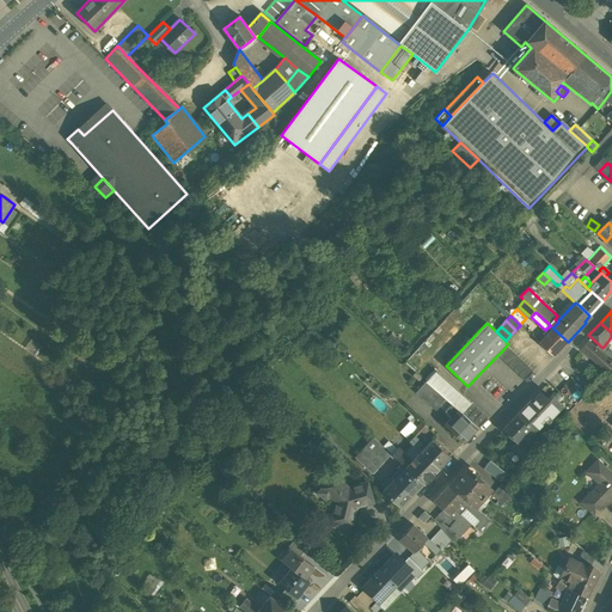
[(549,332),(540,343),(554,356),(568,342),(552,328),(549,332)]
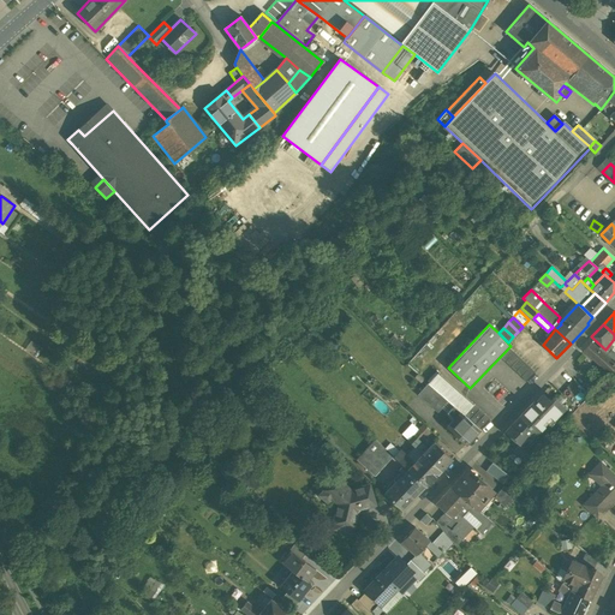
[(614,364),(607,357),(591,342),(584,351),(609,374),(614,366),(614,364)]
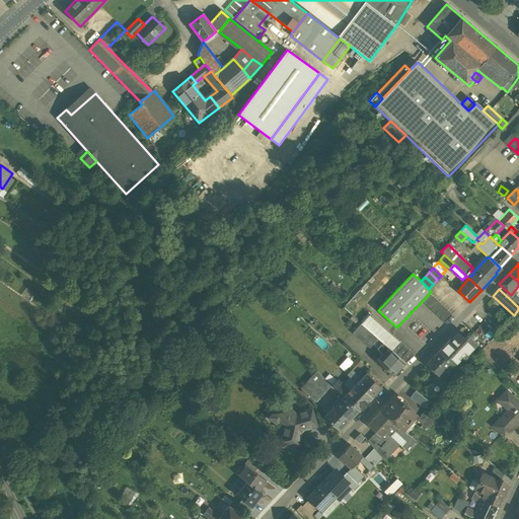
[(430,293),(423,301),(427,305),(435,297),(430,293)]
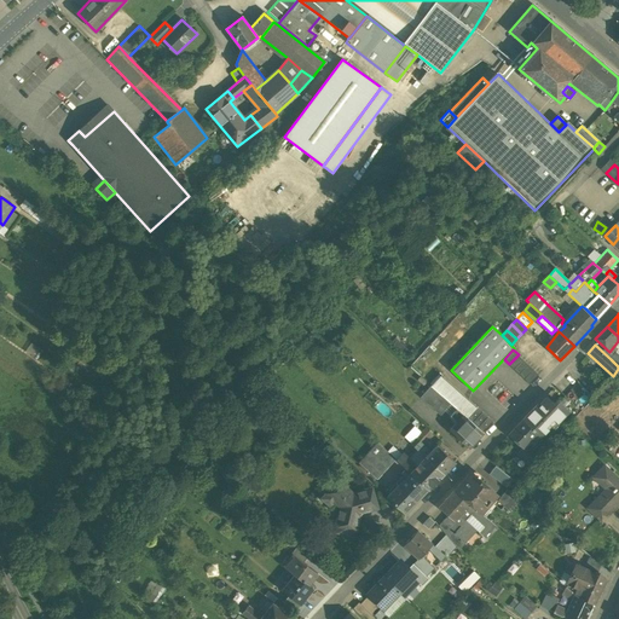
[(519,354),(509,364),(514,370),(524,360),(519,354)]
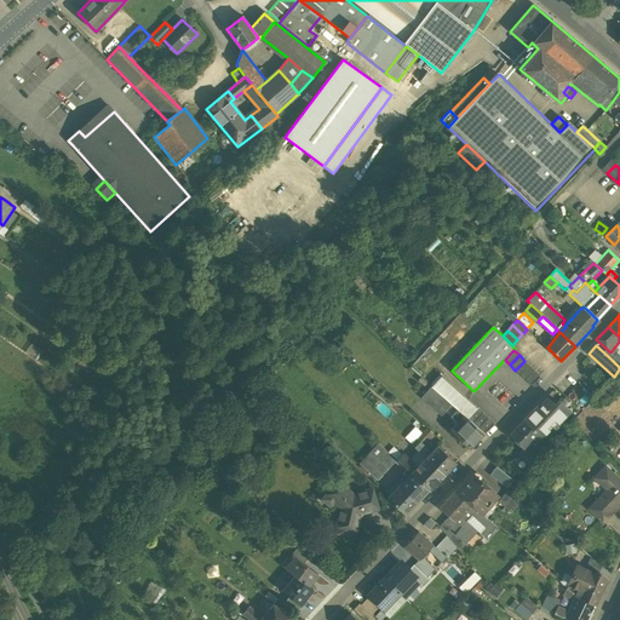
[(75,368),(63,360),(61,363),(73,372),(75,368)]
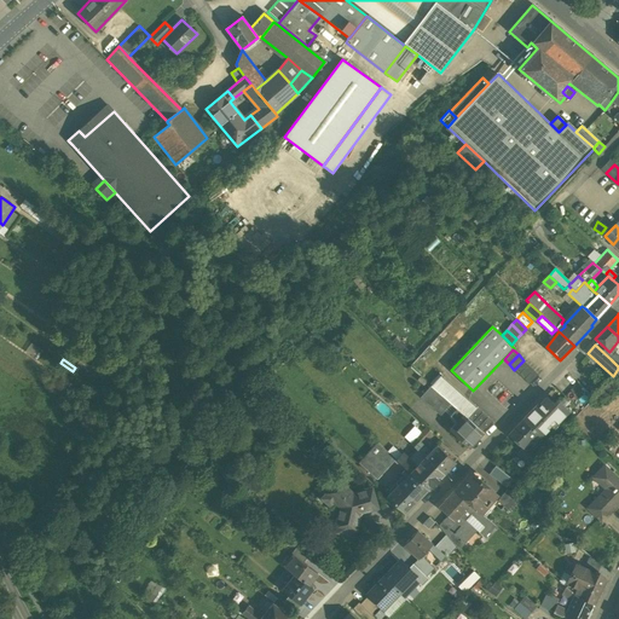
[(524,360),(514,370),(519,375),(528,365),(524,360)]
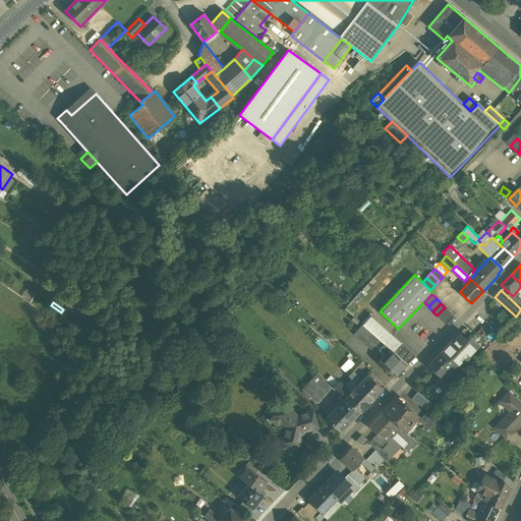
[(445,307),(437,315),(441,320),(449,311),(445,307)]
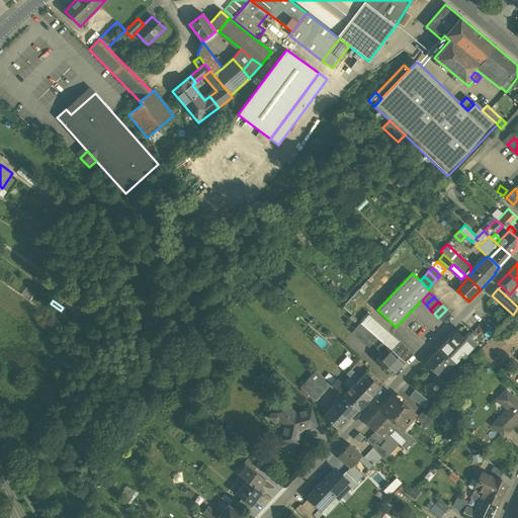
[(446,310),(438,318),(443,322),(450,314),(446,310)]
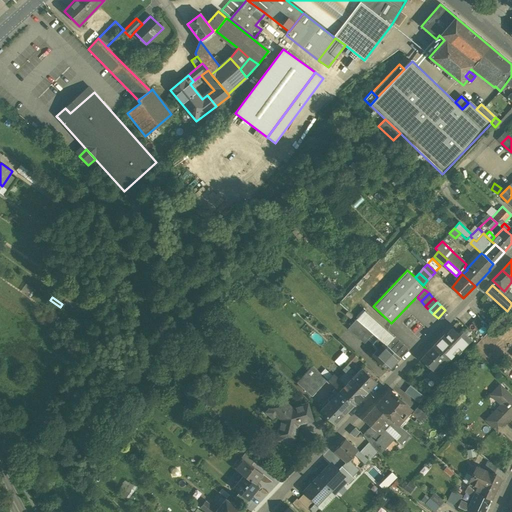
[(394,337),(365,310),(356,319),(373,334),(377,338),(386,346),(391,341),(394,337)]
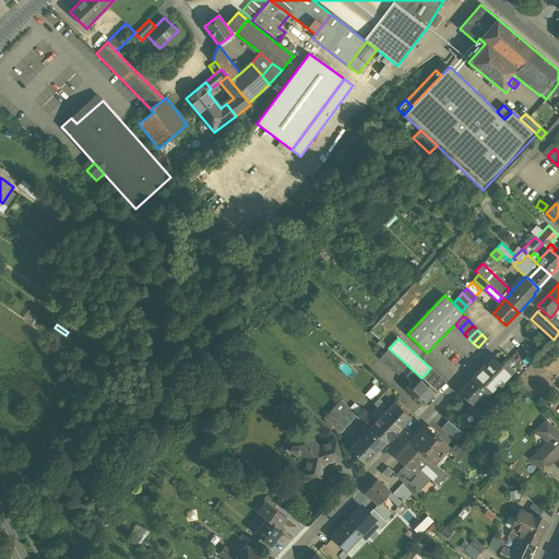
[(407,365),(389,348),(380,358),(399,375),(407,365)]
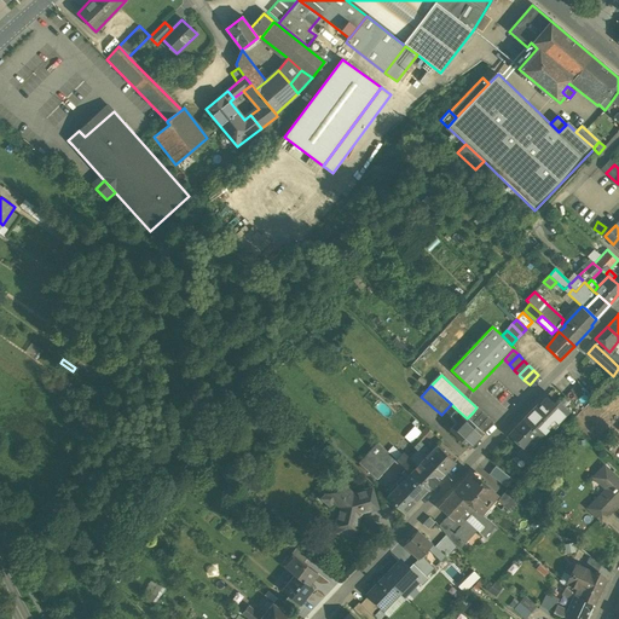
[(555,406),(547,398),(541,404),(543,406),(541,408),(553,420),(551,420),(556,424),(568,411),(559,403),(555,406)]
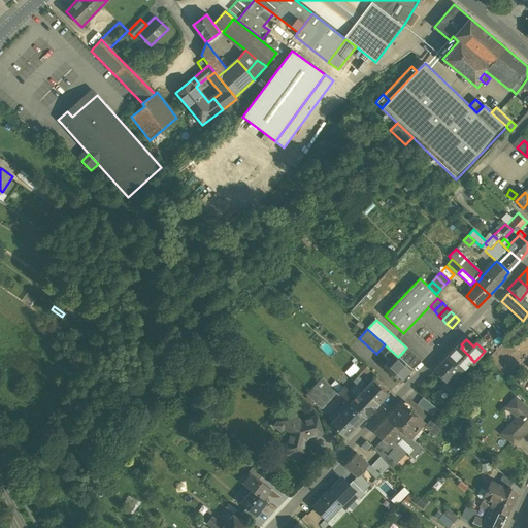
[(458,345),(446,359),(461,372),(467,366),(465,364),(470,358),(471,358),(461,348),(458,345)]
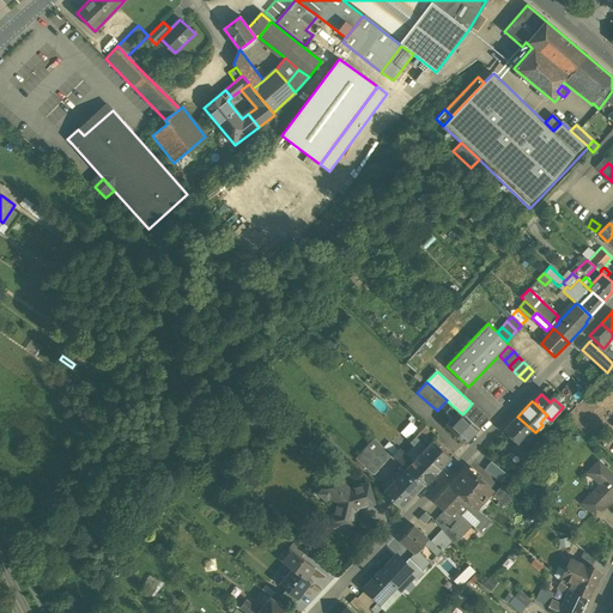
[(472,404),(468,408),(462,414),(478,429),(489,418),(472,404)]
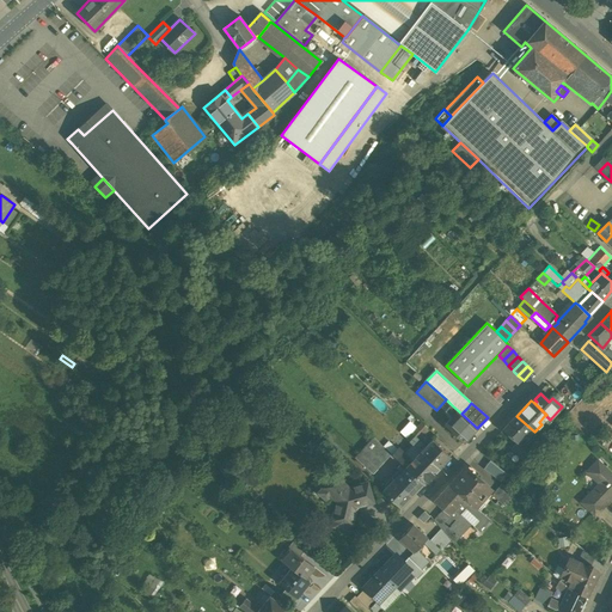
[(461,414),(451,404),(445,411),(452,417),(445,424),(448,428),(461,414)]
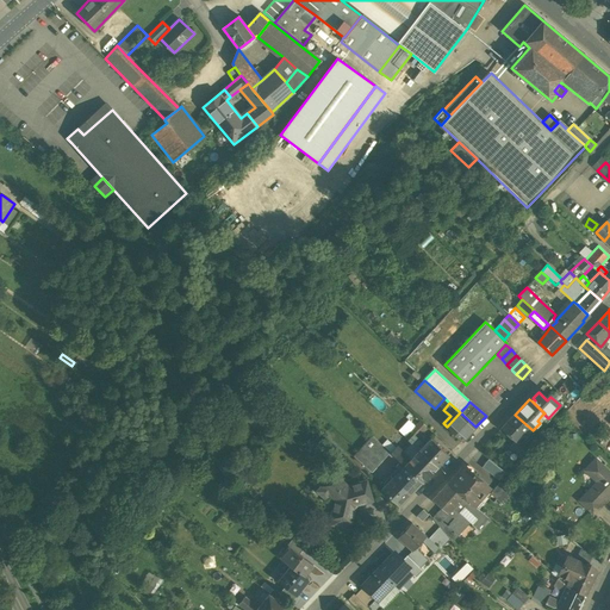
[(460,412),(447,427),(462,441),(471,431),(472,431),(475,427),(460,412)]
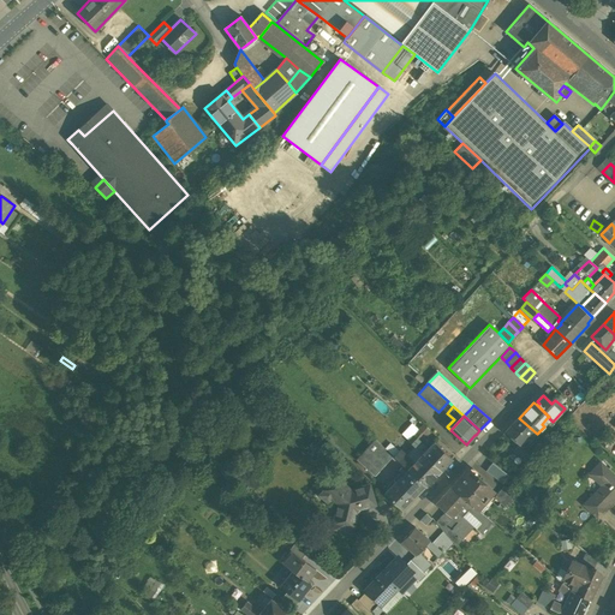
[(537,434),(519,418),(506,433),(520,446),(527,439),(530,442),(537,434)]
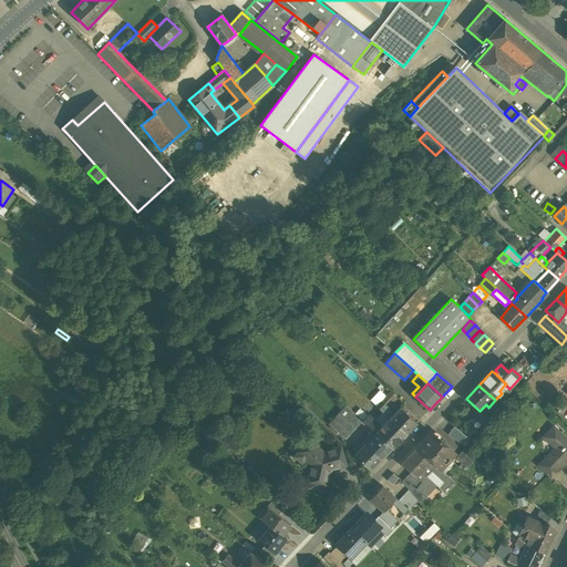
[(395,395),(391,392),(383,400),(385,402),(383,404),(385,406),(395,395)]
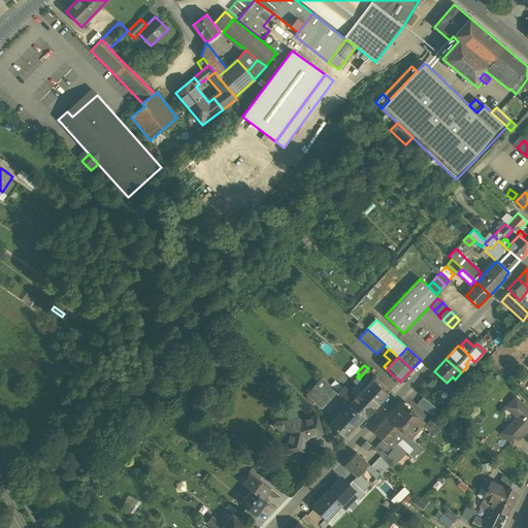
[(357,376),(353,381),(363,390),(366,387),(365,384),(359,378),(357,376)]
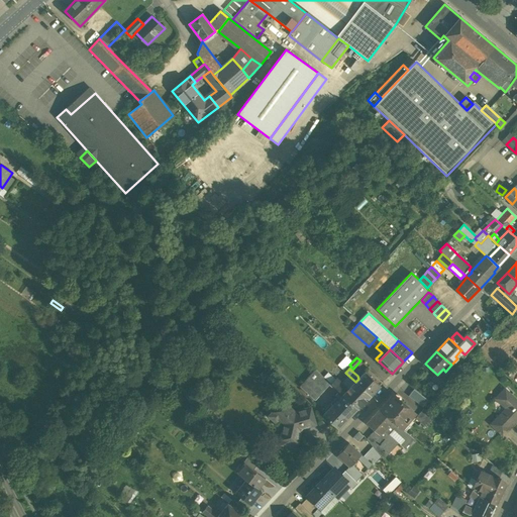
[(315,370),(304,383),(310,388),(306,393),(315,401),(330,384),(315,370)]
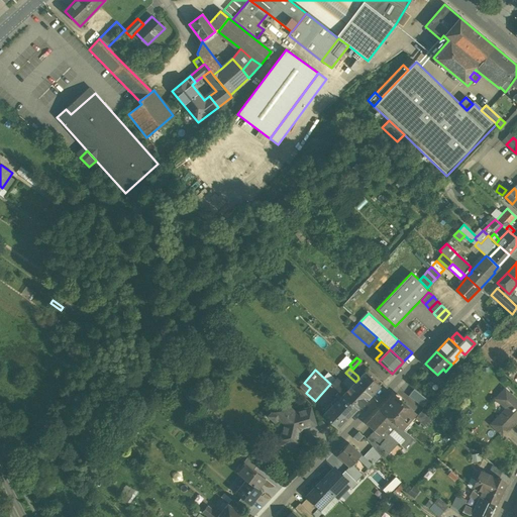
[(358,379),(355,382),(370,396),(380,386),(365,372),(358,379)]
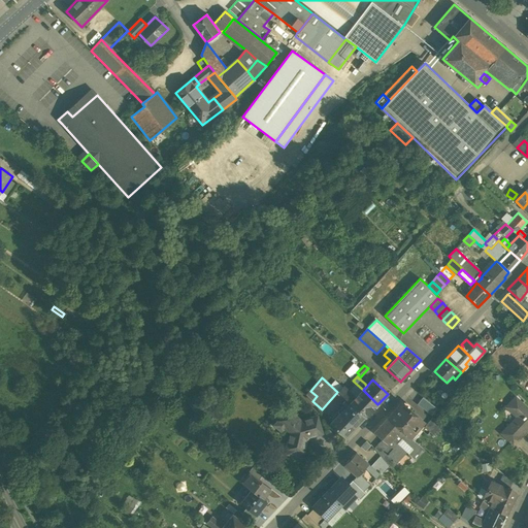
[(457,392),(447,383),(441,387),(452,397),(457,392)]
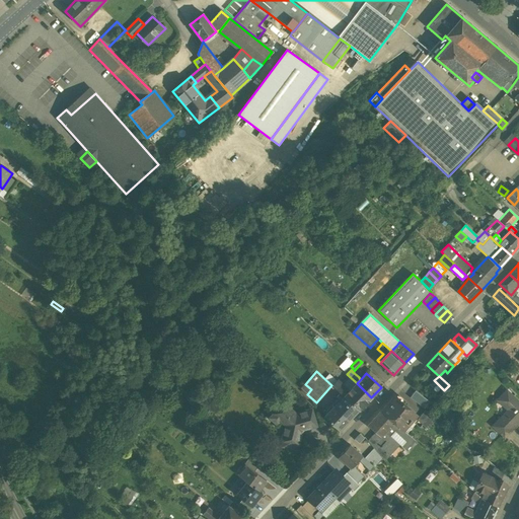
[(350,390),(338,379),(332,385),(344,396),(345,396),(350,390)]
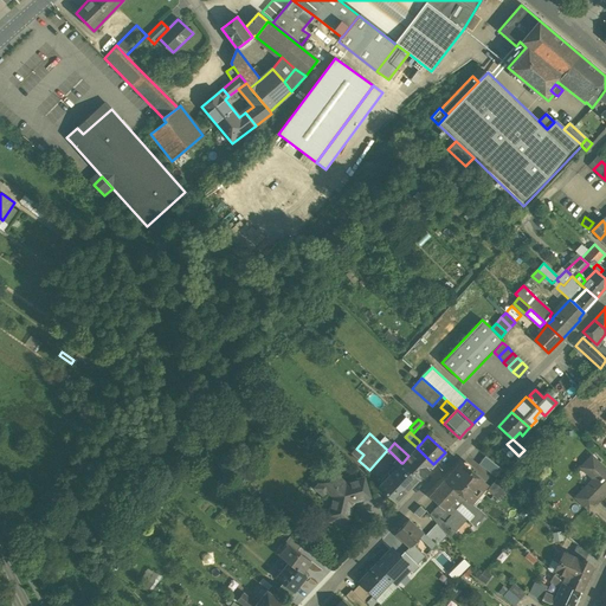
[(433,464),(417,447),(408,456),(403,463),(419,479),(433,464)]
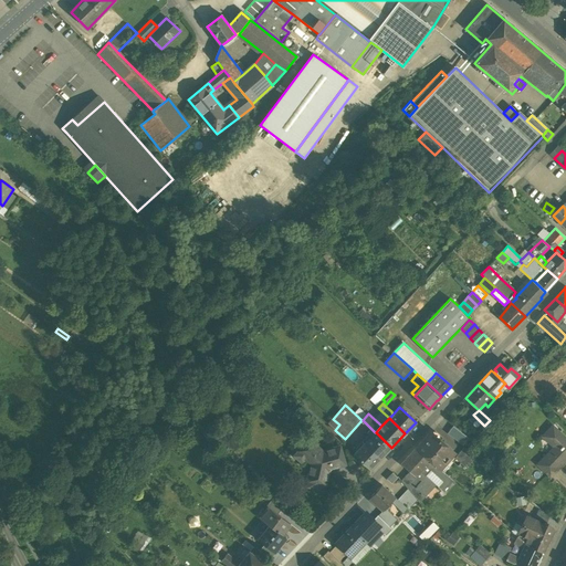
[(464,446),(469,438),(450,426),(446,435),(464,446)]
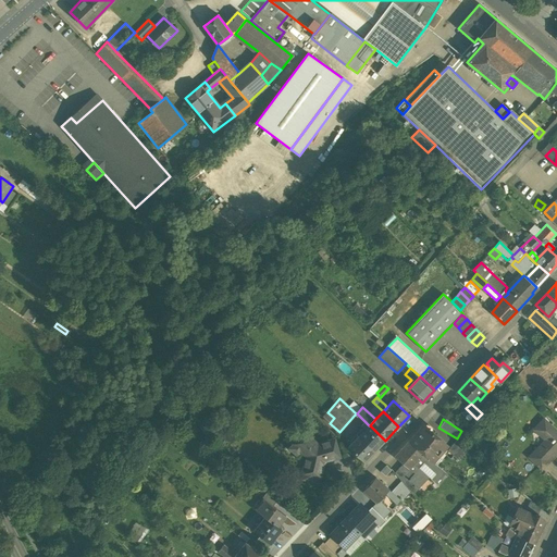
[(556,453),(556,432),(543,419),(535,428),(546,438),(531,455),(529,457),(541,470),(556,453)]
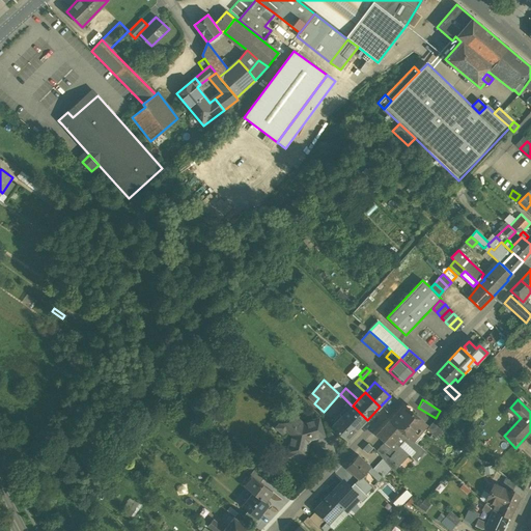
[(353,406),(352,406),(348,409),(346,408),(340,414),(342,416),(341,416),(357,430),(367,420),(353,406)]
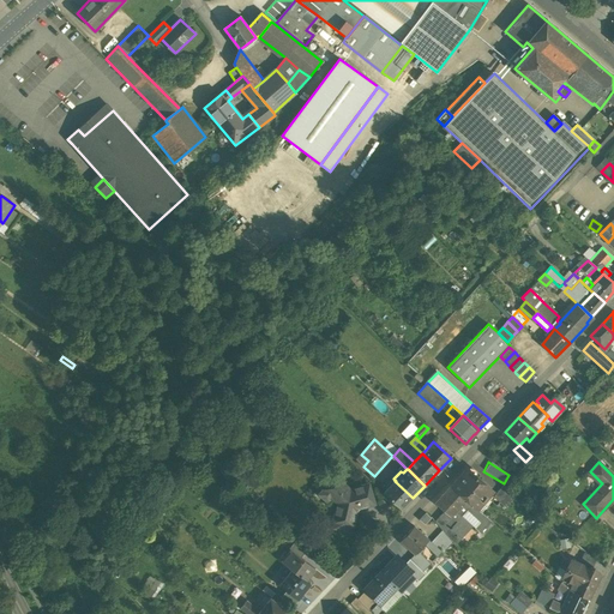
[(493,492),(468,469),(451,487),(477,510),(493,492)]
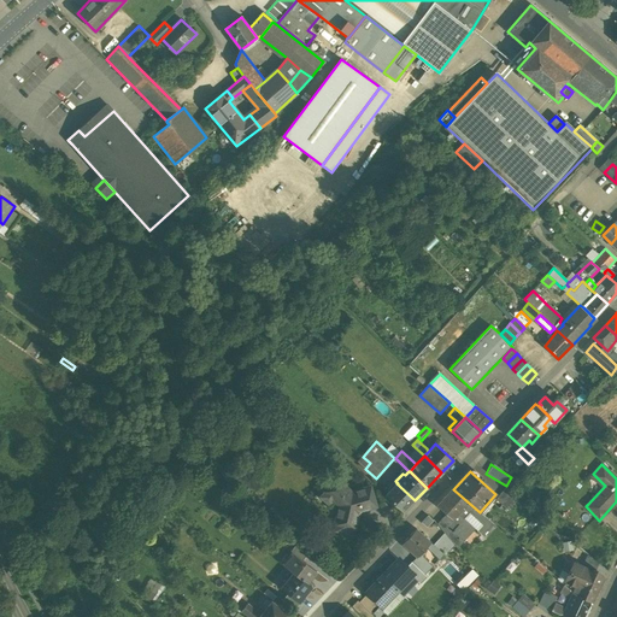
[(371,487),(352,493),(338,479),(325,492),(340,505),(335,524),(354,529),(358,515),(362,511),(376,506),(371,487)]
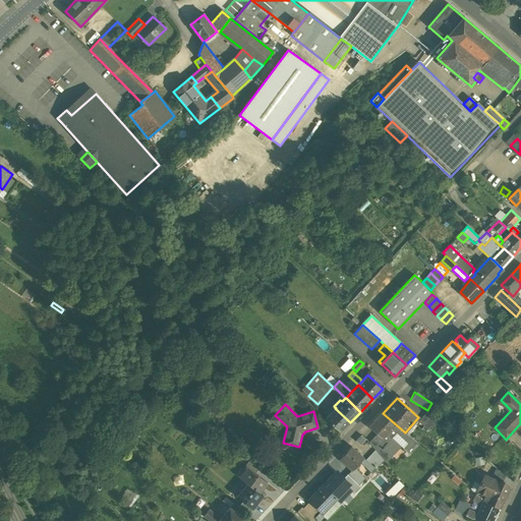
[(350,422),(335,408),(326,419),(341,432),(350,422)]
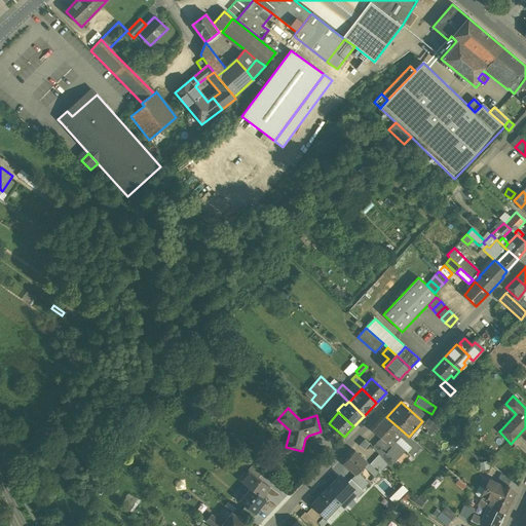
[(442,425),(430,416),(422,426),(434,435),(442,425)]
